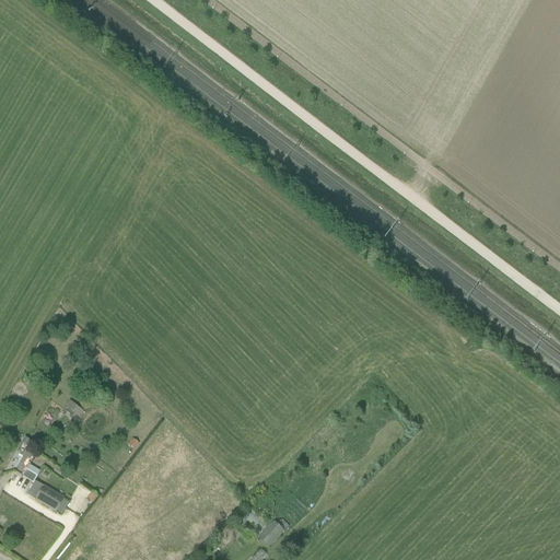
[(77,407),(69,401),(62,410),(70,416),(77,407)]
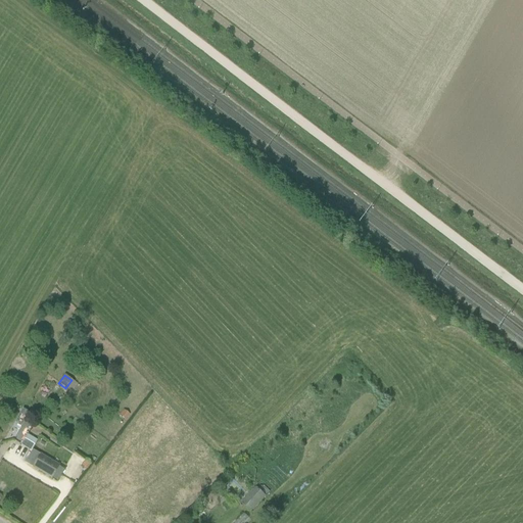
[(30,413),(22,409),(15,422),(22,426),(30,413)]
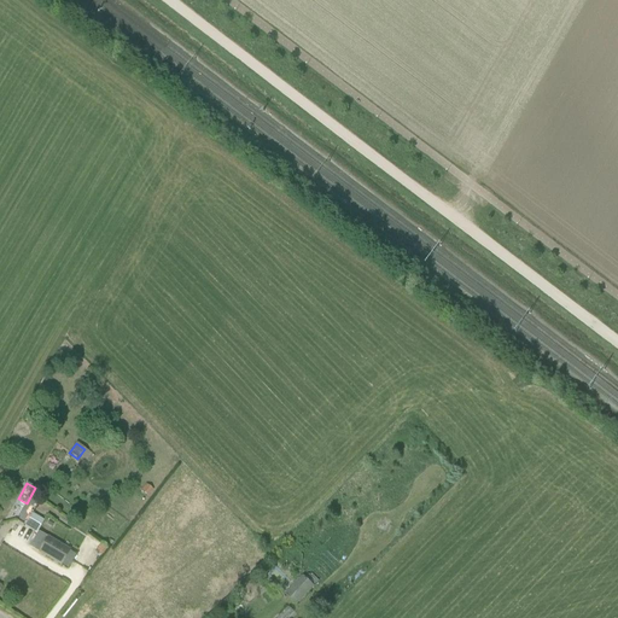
[(149,497),(153,490),(146,484),(141,491),(149,497)]
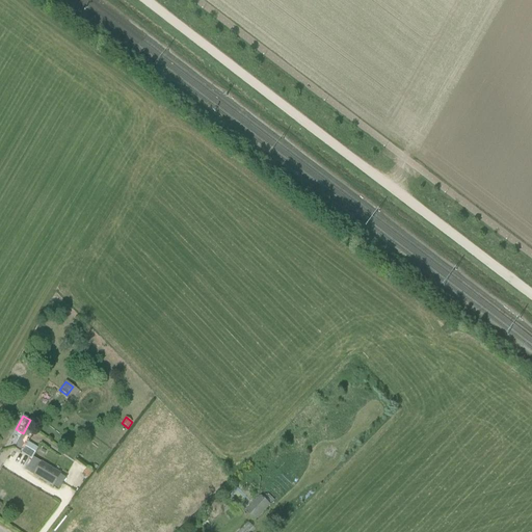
[(38,448),(27,442),(21,453),(31,459),(38,448)]
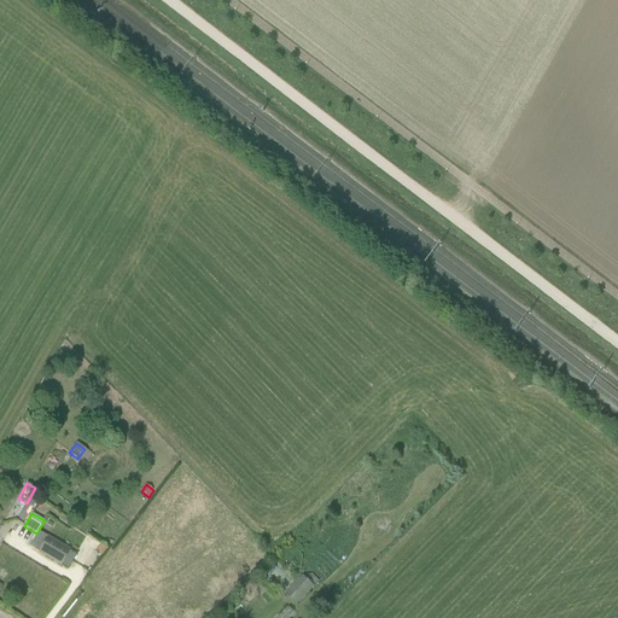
[(47,536),(46,538),(38,553),(60,566),(70,551),(47,536)]
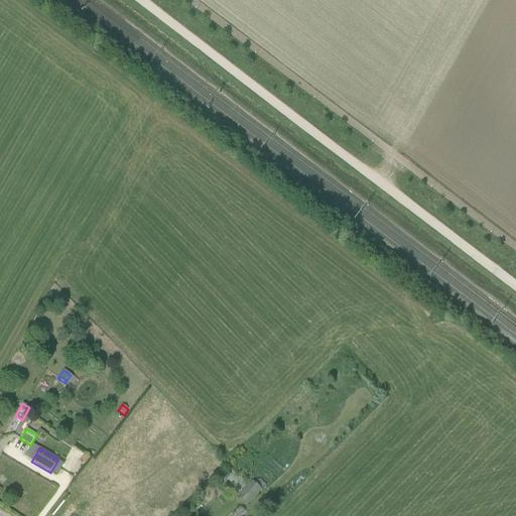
[(90,459),(85,455),(80,460),(86,465),(90,459)]
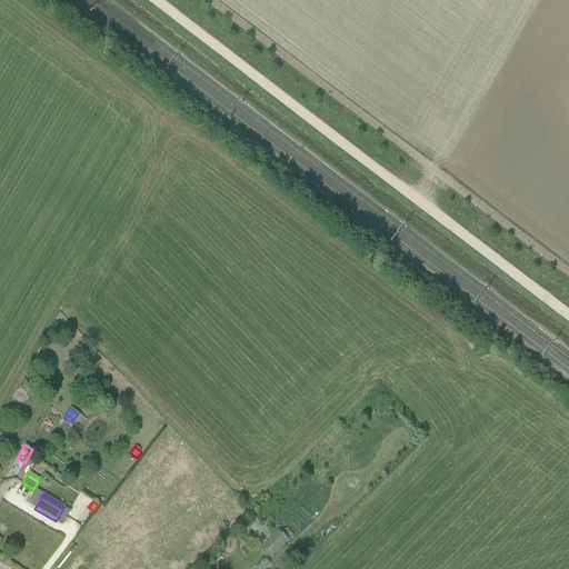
[(272,557),(288,541),(279,531),(263,548),(272,557)]
